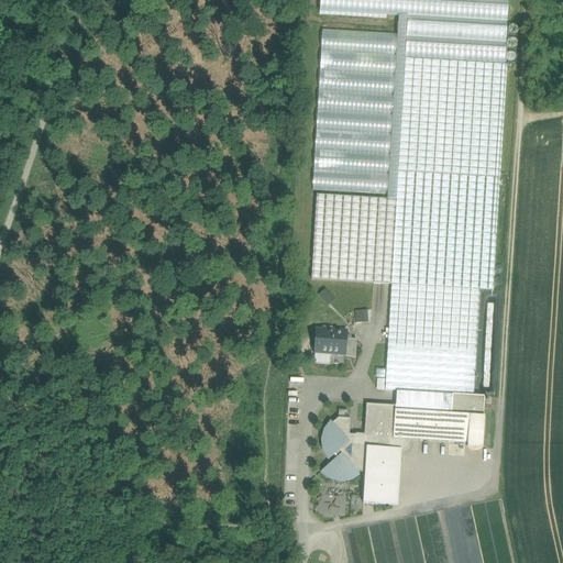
[(508,0),(320,0),(320,12),(408,18),(406,59),(505,65),(508,0)]
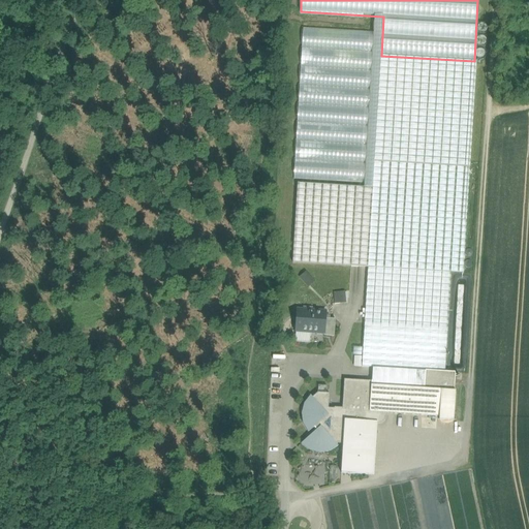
[(373,32),(303,28),(293,179),(364,183),(373,32)]
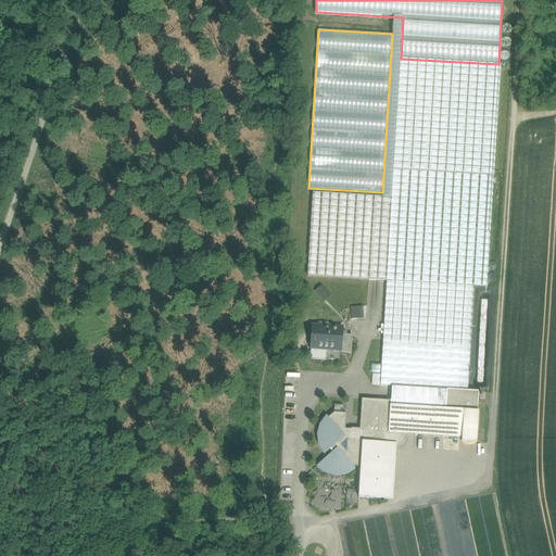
[(498,64),(401,59),(393,171),(494,176),(501,65),(498,64)]
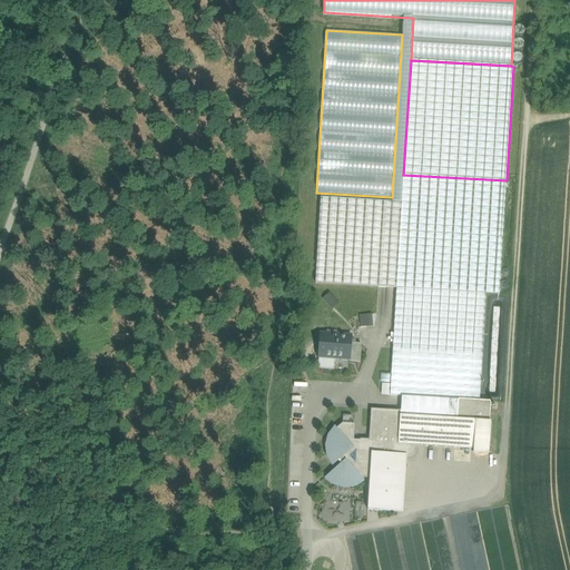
[(507,180),(403,175),(402,203),(396,288),(485,294),(499,295),(507,180)]
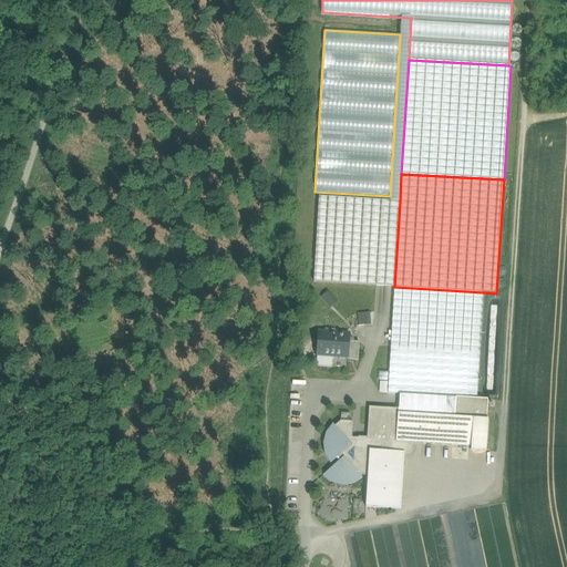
[(400,202),(319,197),(313,282),(394,287),(400,202)]
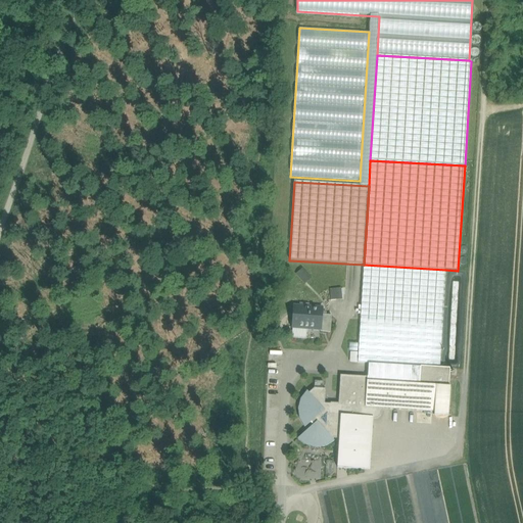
[(445,270),(364,265),(358,363),(369,364),(440,368),(445,270)]
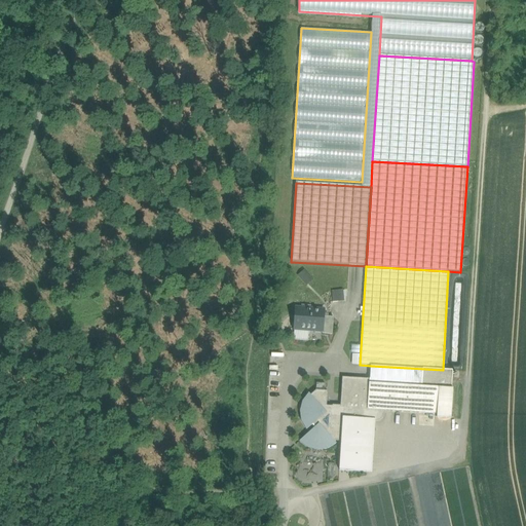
[(305,270),(297,277),(306,287),(313,280),(305,270)]
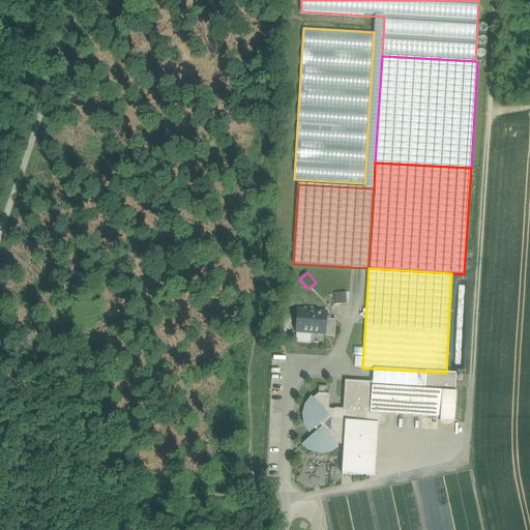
[(346,292),(334,293),(335,305),(347,304),(346,292)]
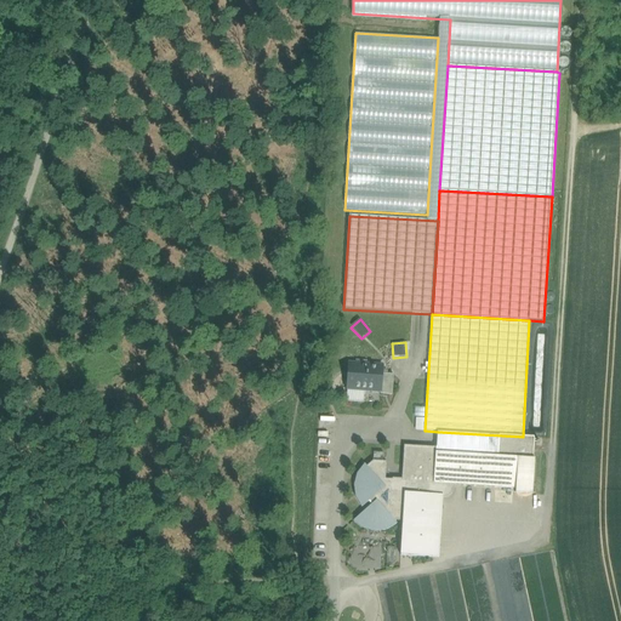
[(383,368),(349,364),(347,389),(348,389),(347,402),(363,403),(364,391),(381,392),(380,394),(392,396),(393,376),(382,375),(383,368)]
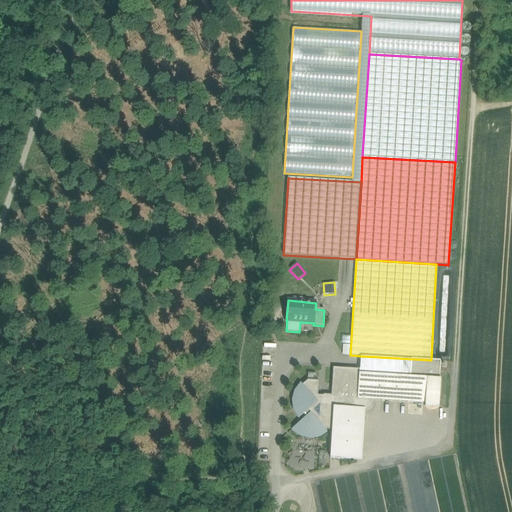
[(431,360),(361,356),(360,369),(360,370),(357,399),(373,400),(425,403),(425,407),(439,408),(441,379),(439,379),(441,361),(431,360)]
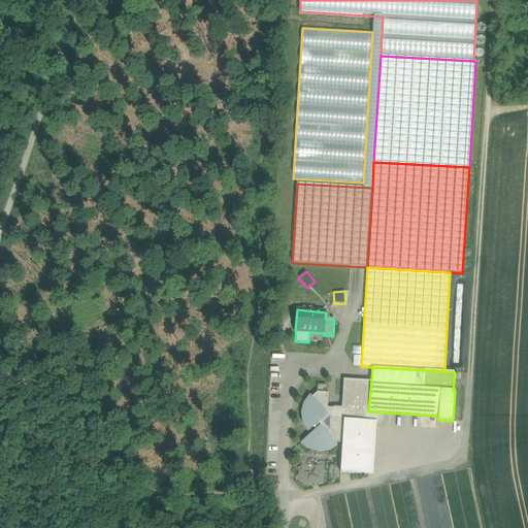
[(371,381),(343,380),(341,407),(333,407),(333,408),(328,407),(329,393),(317,393),(311,397),(310,395),(303,403),(301,413),(302,423),(307,432),(312,428),(314,427),(316,430),(300,443),(308,450),(319,453),(328,451),(337,446),(336,443),(342,443),(340,472),(373,474),(376,423),(381,423),(385,420),(385,413),(368,411),(371,382),(371,381)]
